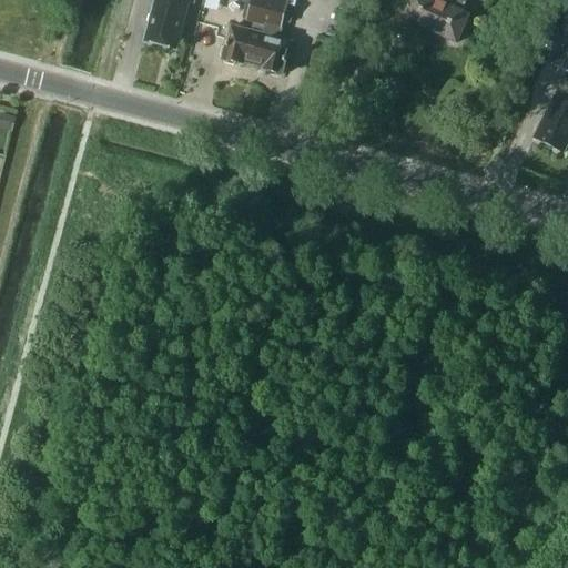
[(194,4),(195,0),(154,0),(144,41),(176,50),(189,3),(194,4)]
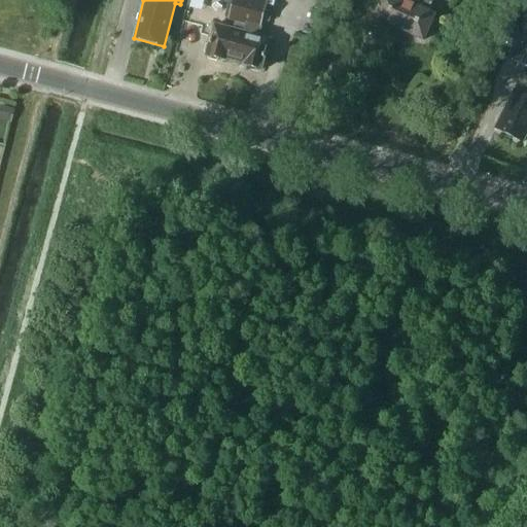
[(207,44),(205,53),(209,59),(210,59),(216,61),(218,59),(225,61),(225,59),(235,61),(242,33),(244,33),(246,28),(247,24),(248,24),(248,23),(249,21),(251,9),(246,8),(248,0),(233,0),(233,1),(233,3),(229,20),(236,22),(234,30),(214,25),(210,43),(207,44)]
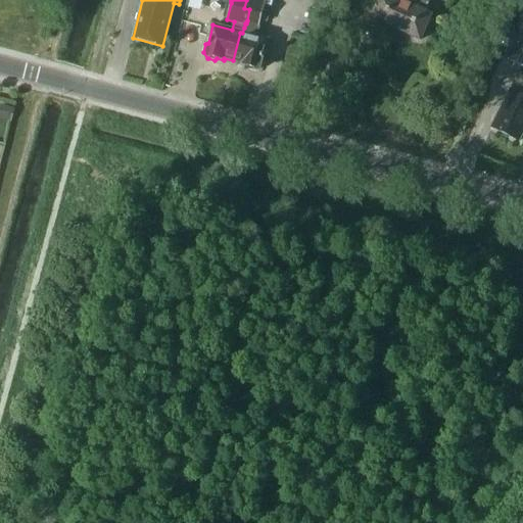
[(246,0),(244,8),(249,9),(247,20),(246,22),(246,24),(245,24),(244,28),(242,33),(240,33),(233,60),(242,63),(242,64),(246,66),(248,66),(249,69),(256,72),(264,67),(266,60),(264,58),(268,39),(256,37),(266,3),(271,4),(272,0),(246,0)]
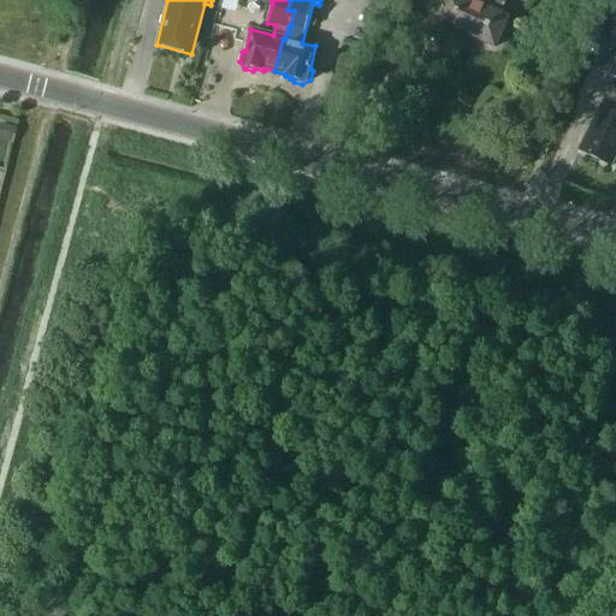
[(445,0),(437,22),(495,47),(508,17),(501,13),(505,0),(445,0)]
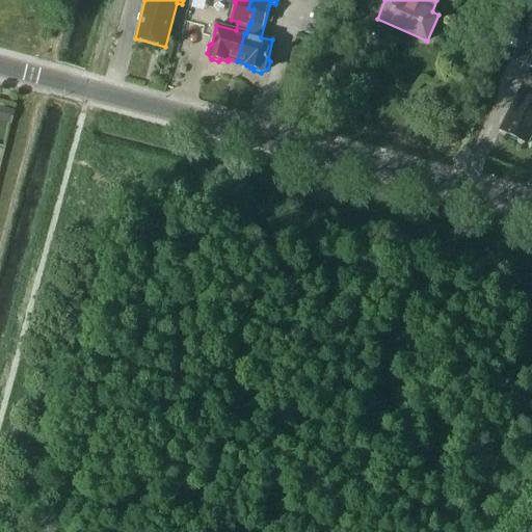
[(531,26),(515,60),(531,68),(531,26)]
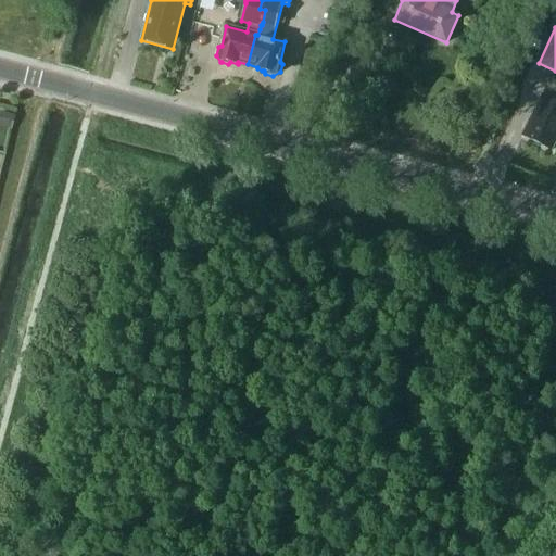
[(555,140),(555,102),(555,100),(555,78),(552,77),(522,136),(552,150),(555,140)]
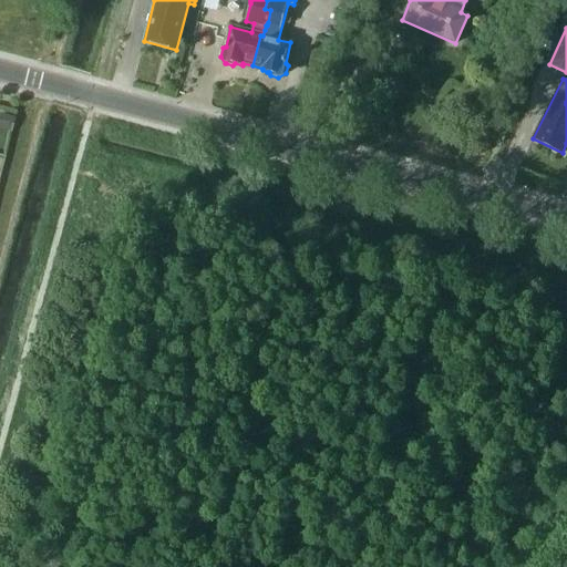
[(0,129),(9,131),(12,117),(1,114),(0,117),(0,129)]
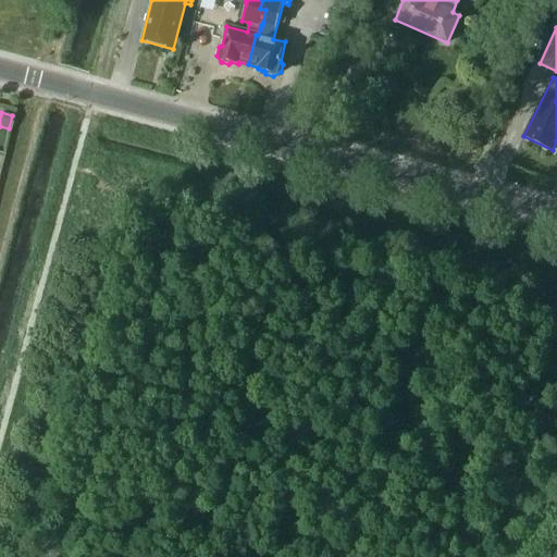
All buildings are outlined.
